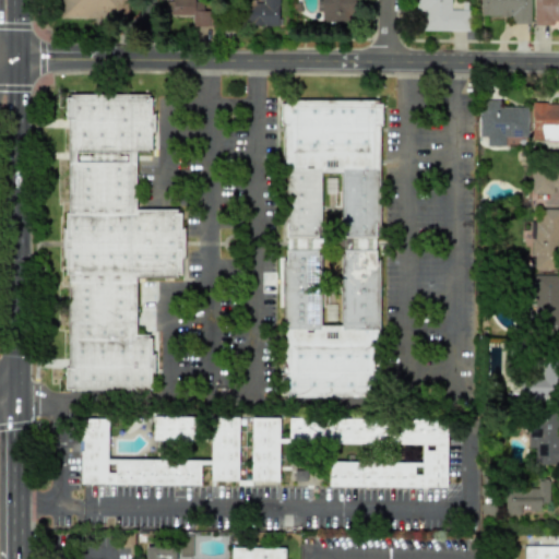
[(59,0),(60,19),(127,19),(127,0),(59,0)]
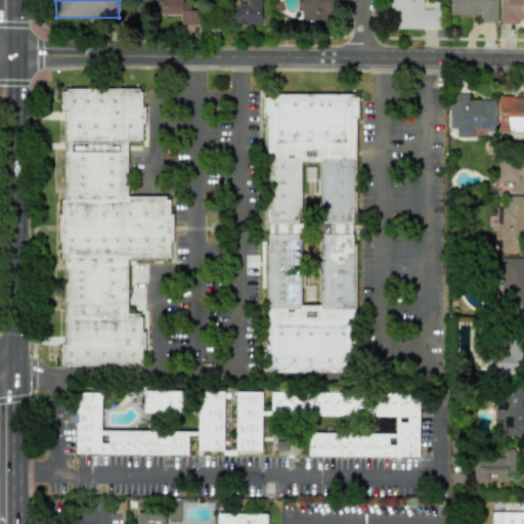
[(181,0),(154,0),(155,14),(180,15),(179,25),(195,25),(195,10),(189,10),(190,2),(182,2),(181,0)]
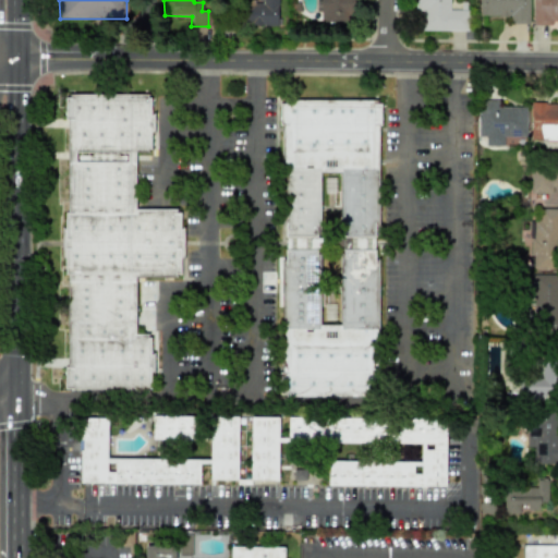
[(277,26),(277,0),(261,0),(262,1),(244,1),(244,25),(277,26)]
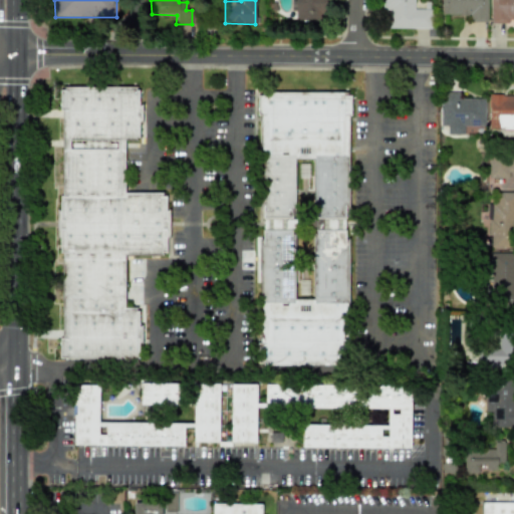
[(294,0),(294,19),(325,20),(325,0),(294,0)]
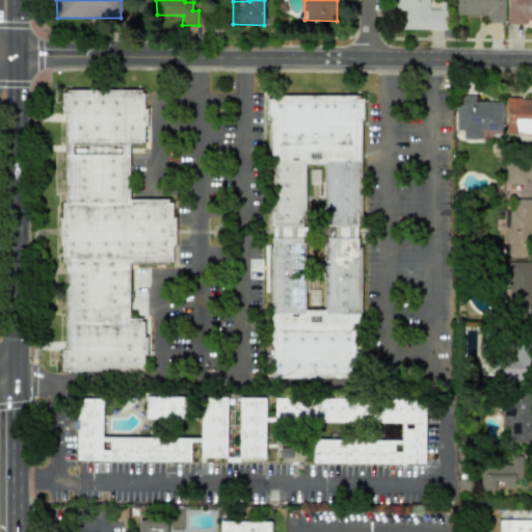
[(428,9),(427,0),(395,0),(395,14),(401,15),(400,29),(446,29),(446,9),(428,9)]
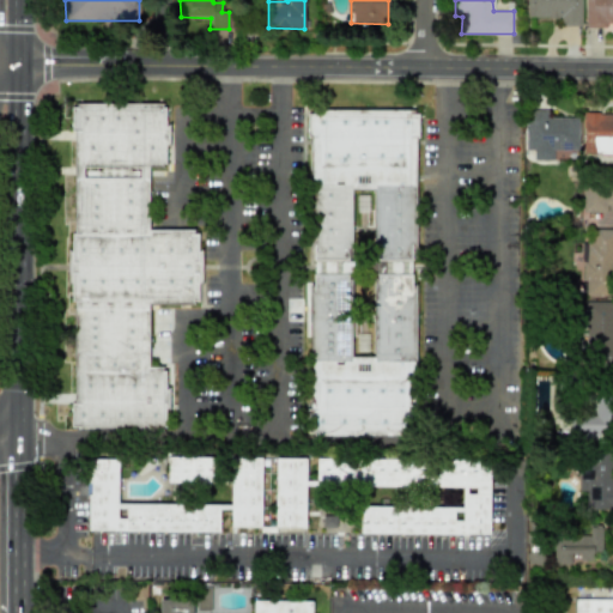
[(526,0),(526,18),(562,18),(562,25),(581,25),(580,0),(526,0)]
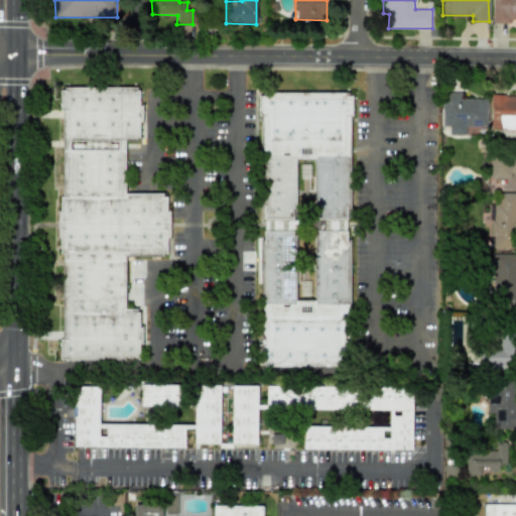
[(515,19),(515,0),(492,0),(492,23),(510,24),(510,19),(515,19)]
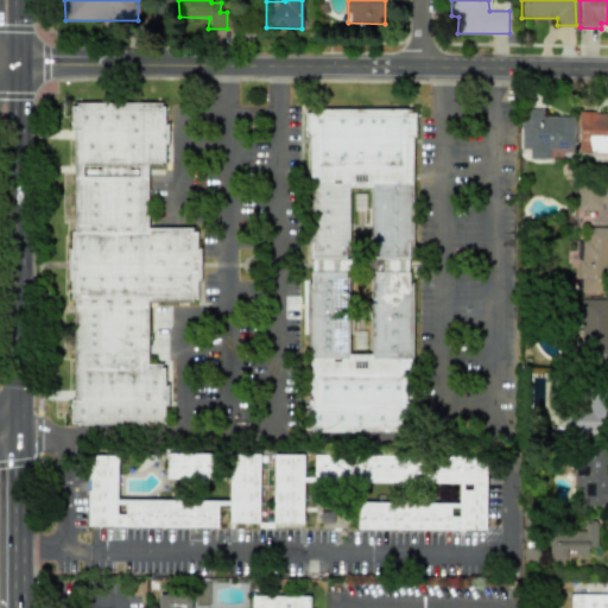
[(73,424),(164,424),(164,363),(147,365),(146,301),(198,301),(197,228),(147,228),(146,164),(165,164),(164,103),(71,103),(73,424)]
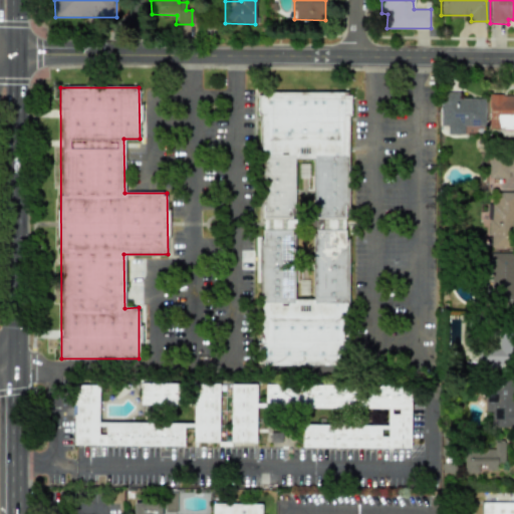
[(259,238),(258,365),(345,366),(349,93),(269,92),(269,95),(261,95),(259,238)]
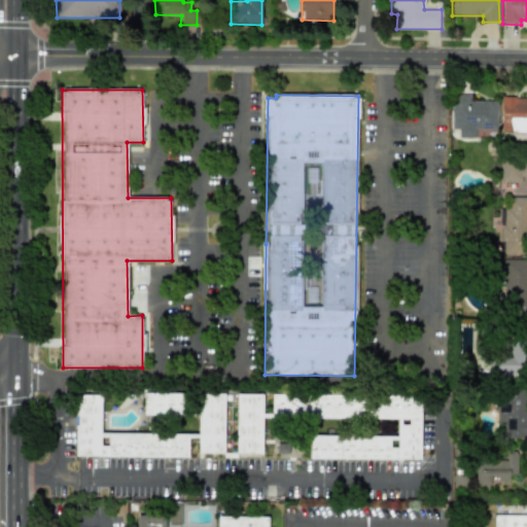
[(496,130),(497,101),(470,101),(470,95),(451,95),(451,130),(458,130),(458,138),(475,138),(476,130),(496,130)]
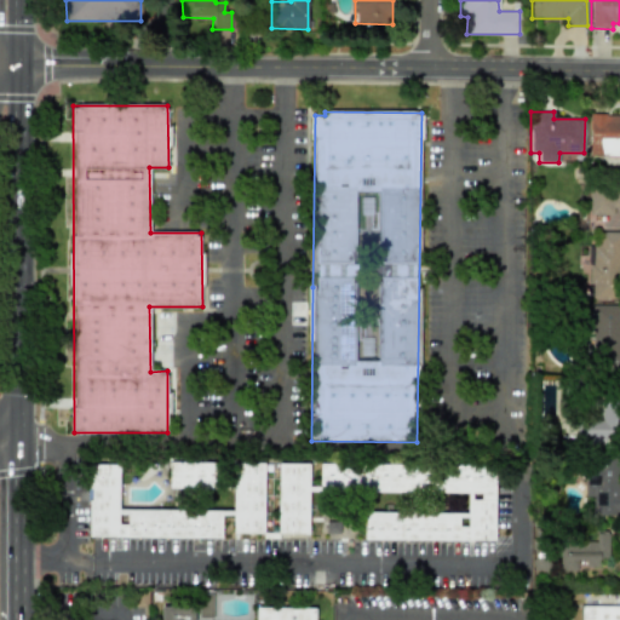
[(619,114),(589,115),(590,156),(619,155),(619,114)]
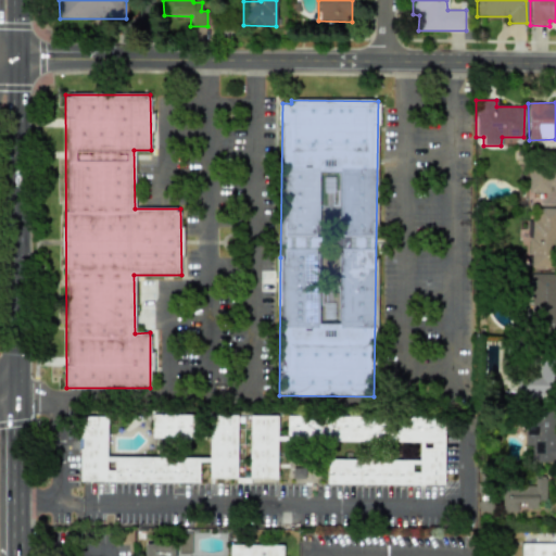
[(555,165),(528,166),(527,267),(555,267),(555,165)]
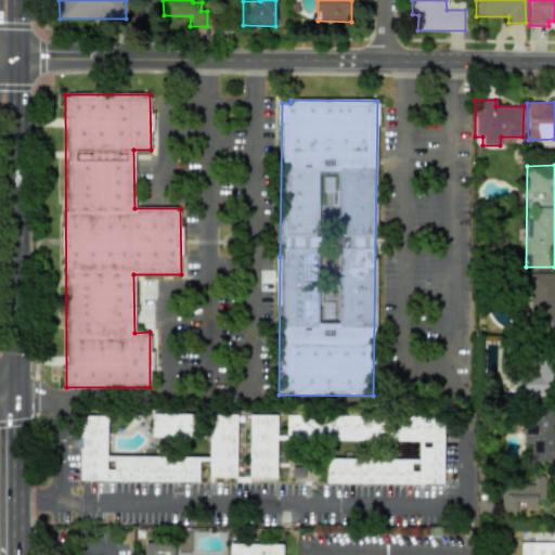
[(554,272),(529,274),(530,330),(554,328),(554,272)]
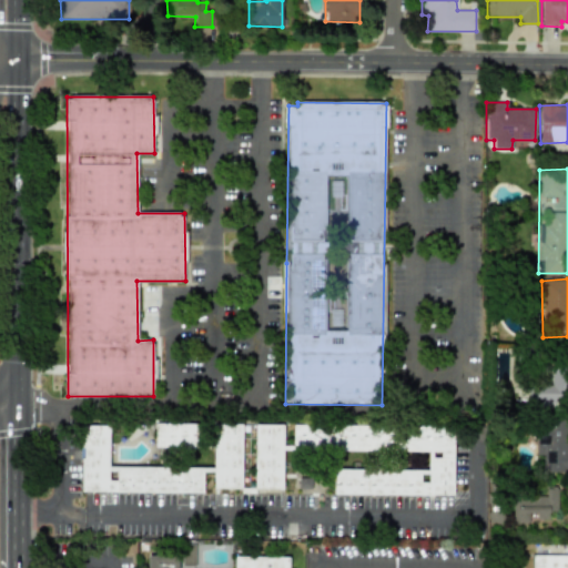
[(567,359),(549,362),(550,385),(530,386),(531,404),(567,401),(567,359)]
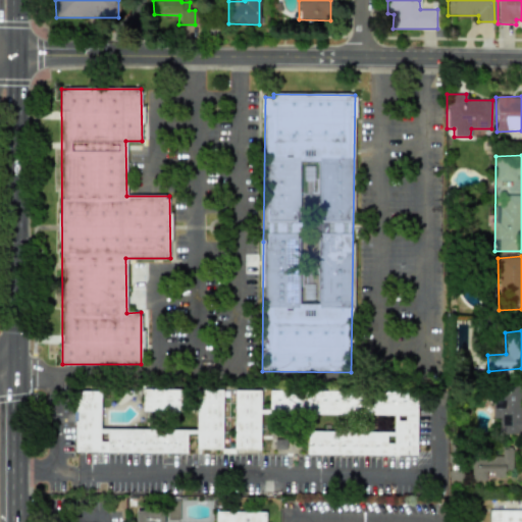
[(499,434),(521,433),(521,413),(521,414),(521,404),(521,383),(501,383),(501,395),(492,395),(492,418),(499,418),(499,434)]
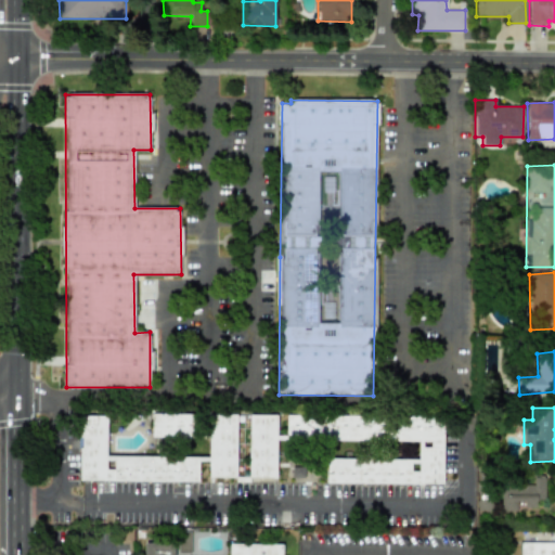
[(151,437),(194,438),(195,414),(152,413),(151,437)]
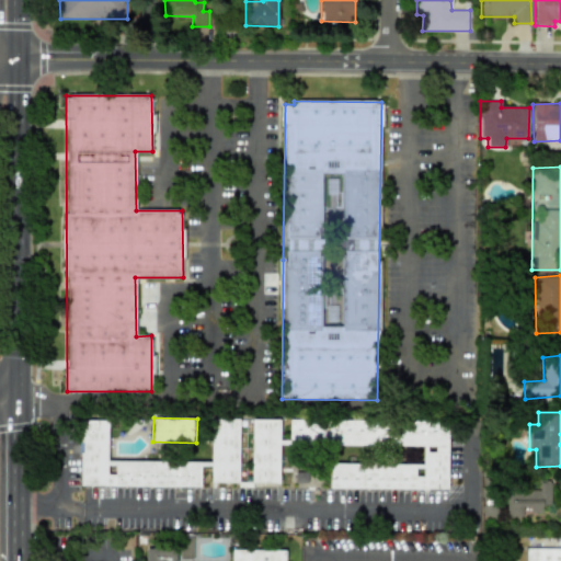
[(107,461),(107,421),(80,420),(79,487),(201,487),(201,466),(210,467),(210,482),(239,483),(239,420),(209,419),(209,462),(107,461)]
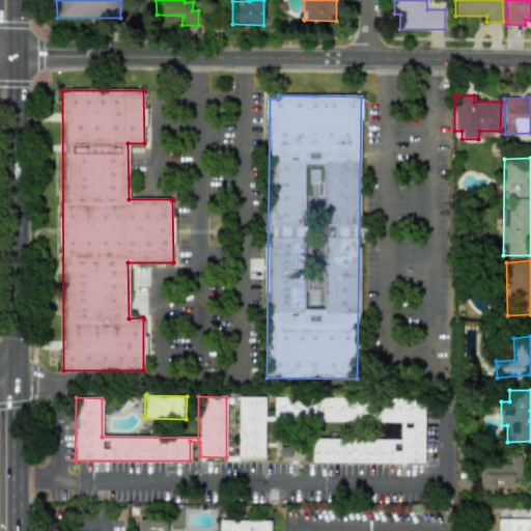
[(423,464),(424,398),(273,396),(273,417),(264,417),(264,397),(239,397),(238,457),(264,457),(264,420),(400,422),(399,439),(311,439),(311,463),(423,464)]
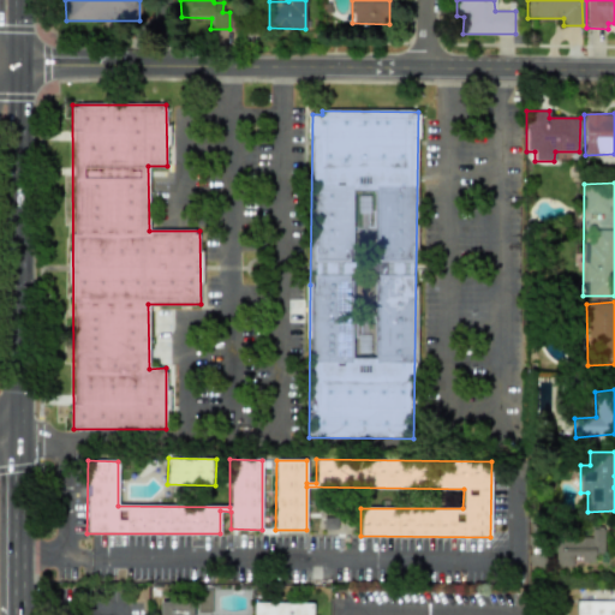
[(603,527),(590,527),(590,537),(555,537),(555,566),(577,566),(577,563),(593,563),(593,555),(603,555),(603,527)]
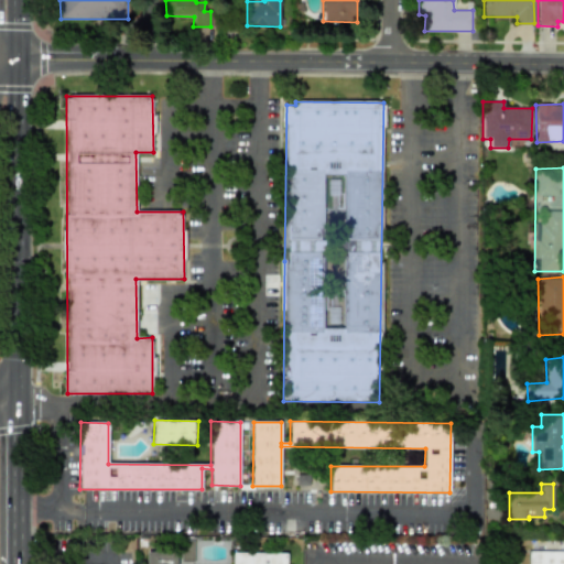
[(194,561),(194,540),(181,540),(181,561),(194,561)]
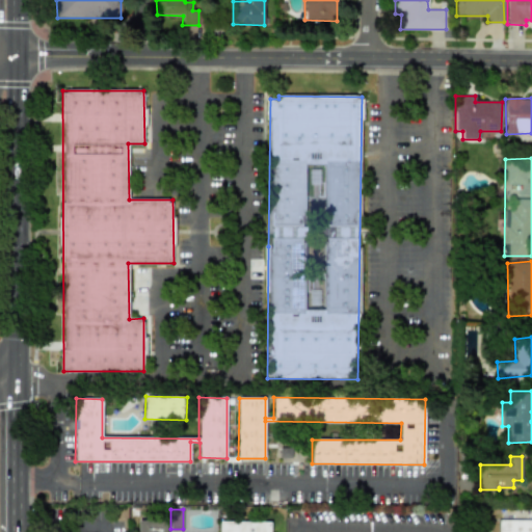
[(165,531),(165,520),(137,521),(137,531),(165,531)]
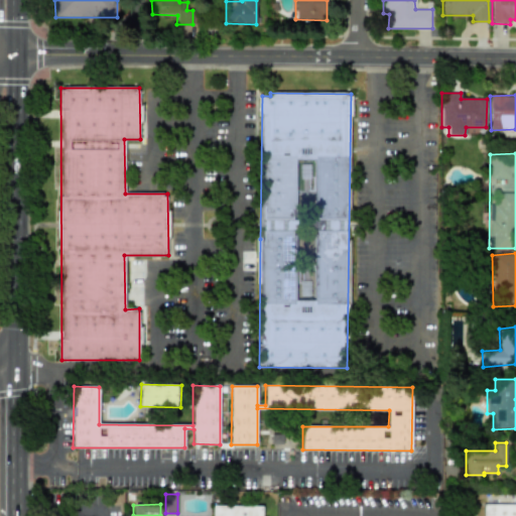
[(515,515),(515,504),(483,504),(483,515),(515,515)]
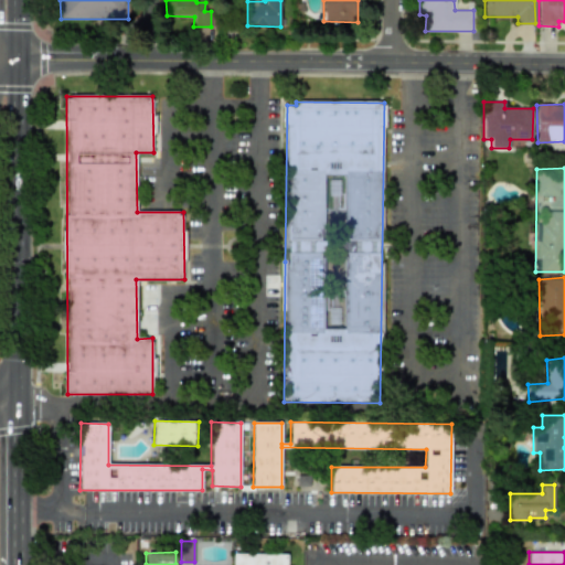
[(234,564),(286,564),(287,555),(235,553),(234,564)]
